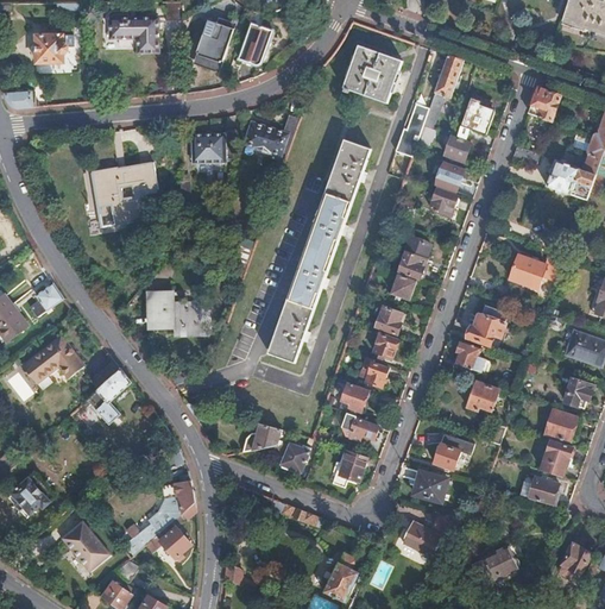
[(604,0),(569,0),(563,20),(604,33),(604,0)]
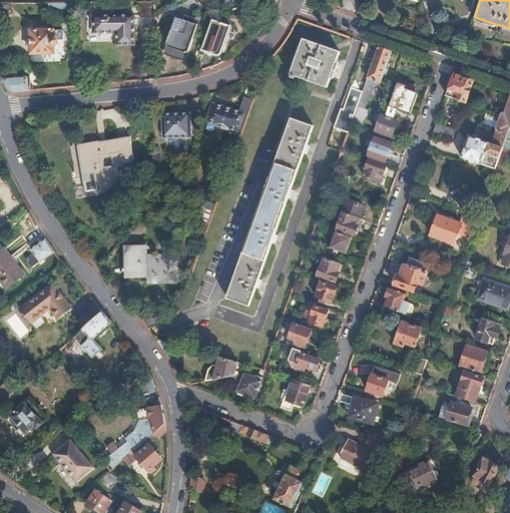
[(151,17),(151,1),(137,1),(137,18),(151,17)]
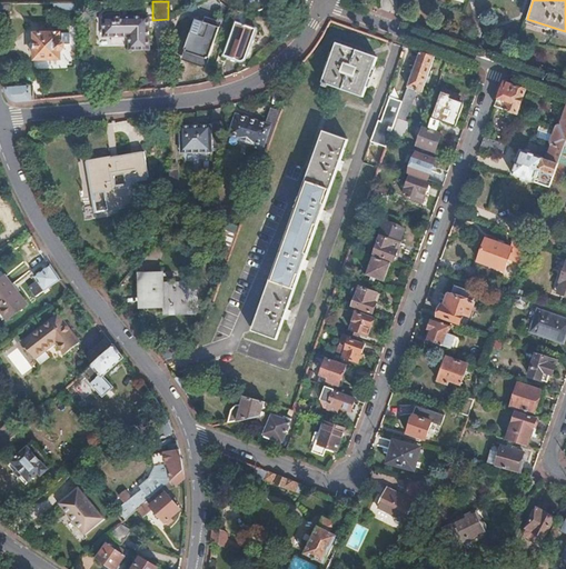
[(78,11),(78,2),(50,3),(50,11),(78,11)]
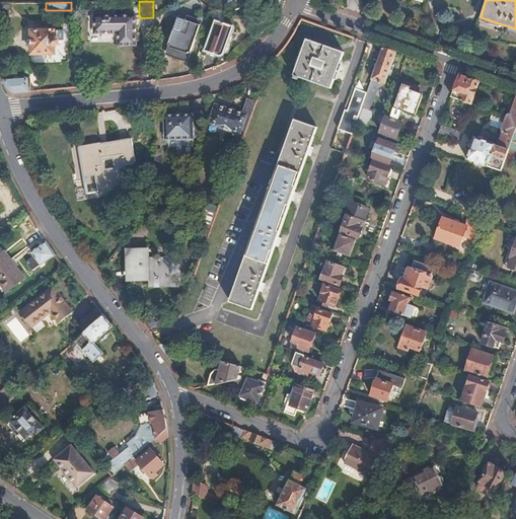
[(132,14),(91,15),(91,32),(114,32),(114,45),(133,45),(132,14)]
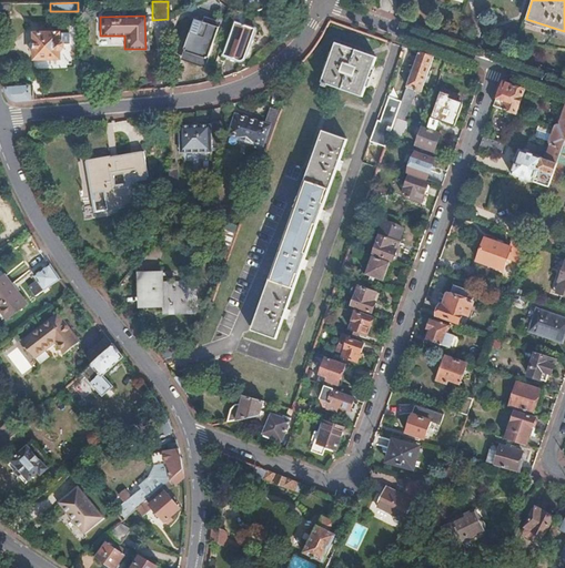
[(217,26),(193,18),(179,59),(188,62),(191,57),(203,61),(217,26)]
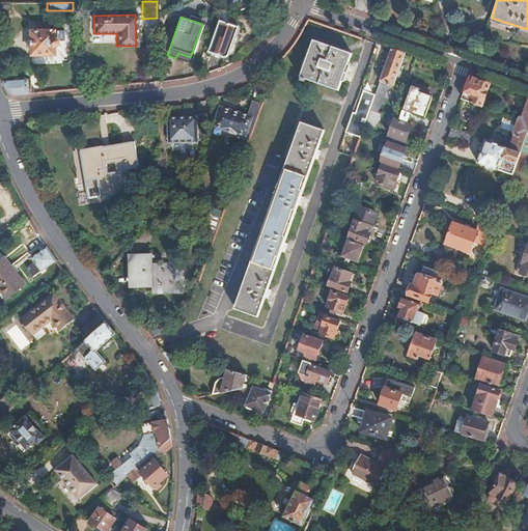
[(237,27),(218,20),(207,50),(227,56),(237,27)]
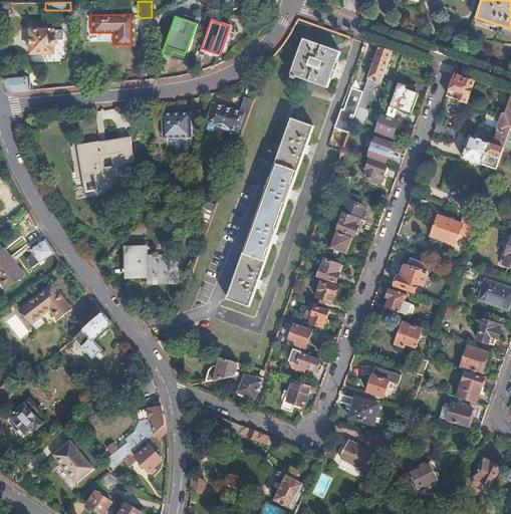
[(52,37),(52,30),(29,30),(28,53),(51,53),(51,45),(53,44),(54,44),(55,43),(55,39),(54,39),(52,37)]
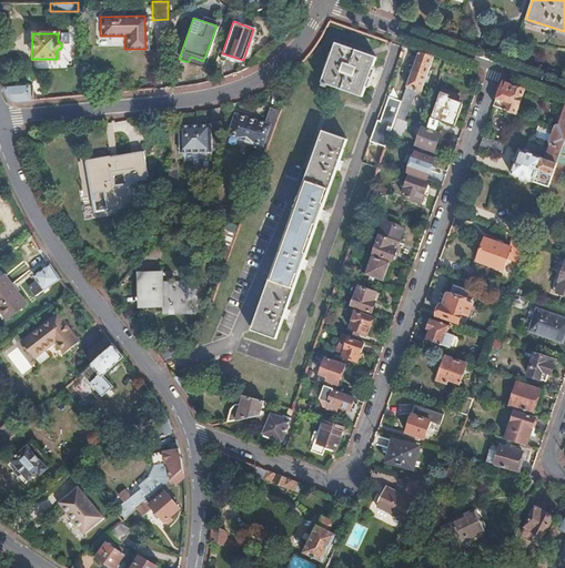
[(372,57),(332,42),(319,82),(359,95),(372,57)]
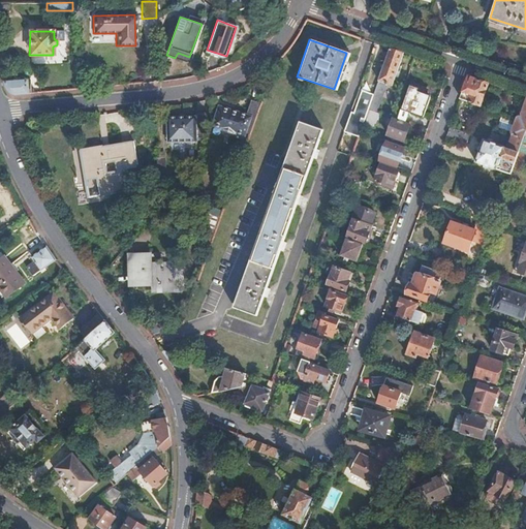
[(401,53),(388,49),(376,81),(383,83),(390,85),(401,53)]
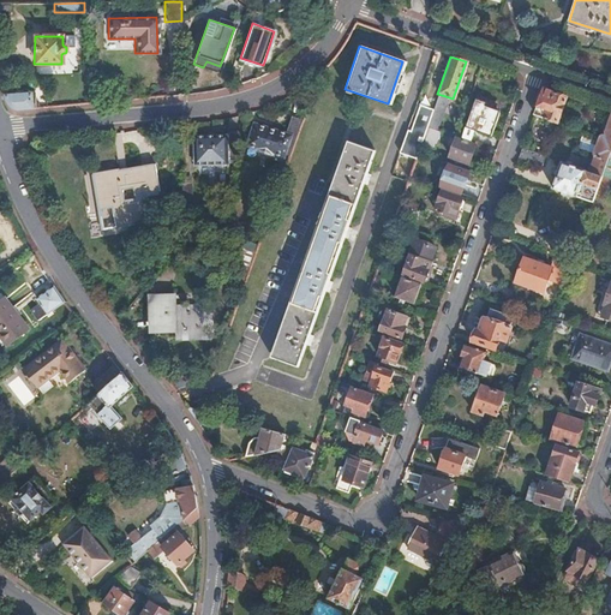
[(532,114),(555,123),(564,96),(541,88),(532,114)]
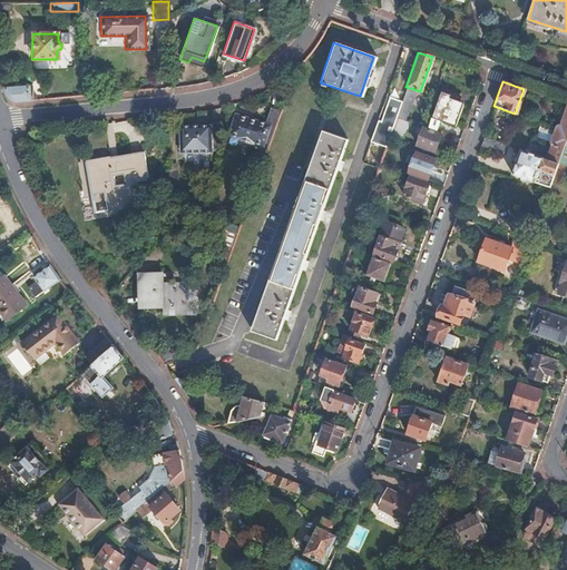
[(30,97),(30,87),(3,90),(3,94),(6,97),(7,99),(9,101),(12,102),(16,102),(21,102),(28,101),(27,97),(30,97)]
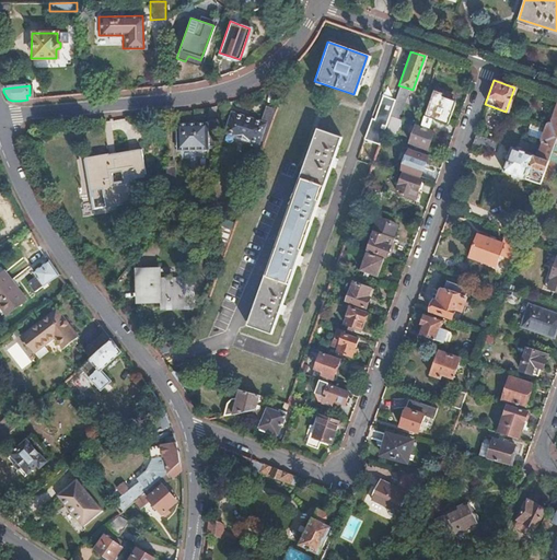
[(406,88),(398,85),(389,114),(396,117),(406,88)]
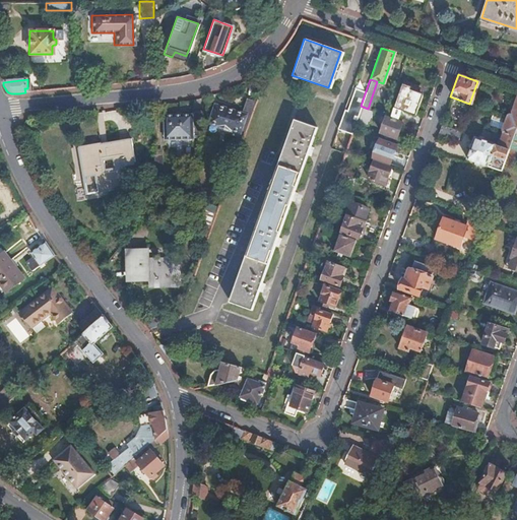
[(410,86),(401,83),(393,107),(413,115),(419,95),(408,91),(410,86)]
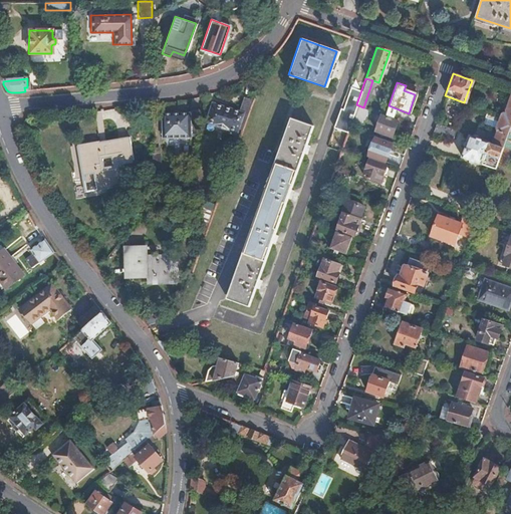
[(510,118),(510,93),(509,93),(509,95),(507,95),(503,104),(505,105),(503,110),(503,111),(502,114),(501,113),(500,115),(510,119),(510,118)]
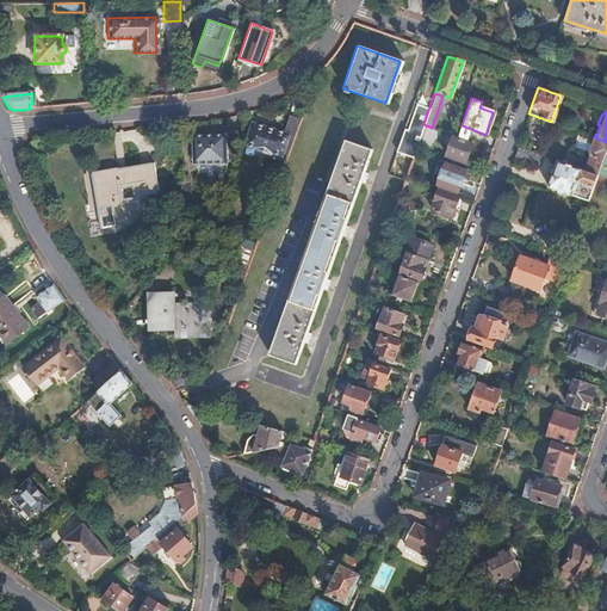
[(284,161),(296,123),(286,119),(279,135),(249,125),(242,146),(255,150),(254,153),(267,158),(268,156),(284,161)]
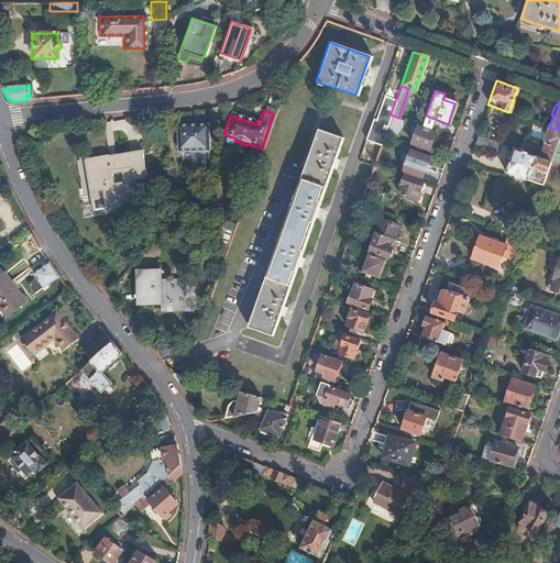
[(387,123),(390,117),(377,112),(371,129),(369,128),(364,139),(366,140),(380,144),(382,139),(387,123)]
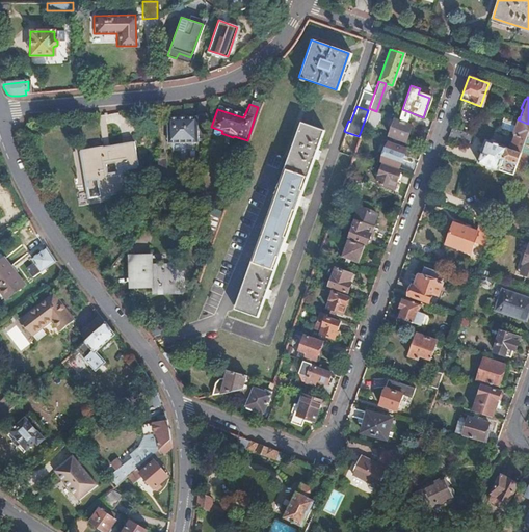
[(376,111),(369,108),(368,110),(366,116),(373,118),(376,111)]
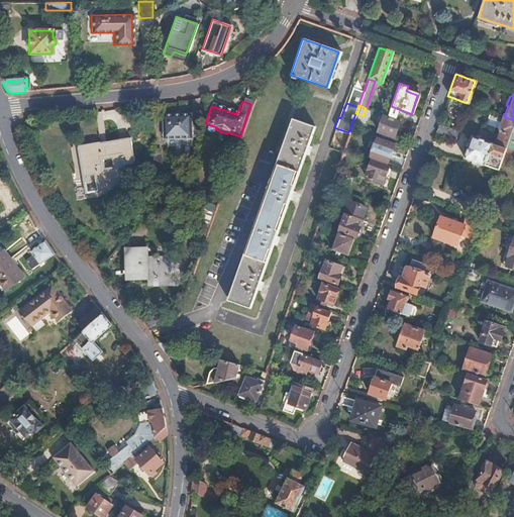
[(500,129),(494,144),(504,148),(505,145),(513,120),(503,116),(489,111),(486,118),(500,124),(498,129),(500,129)]
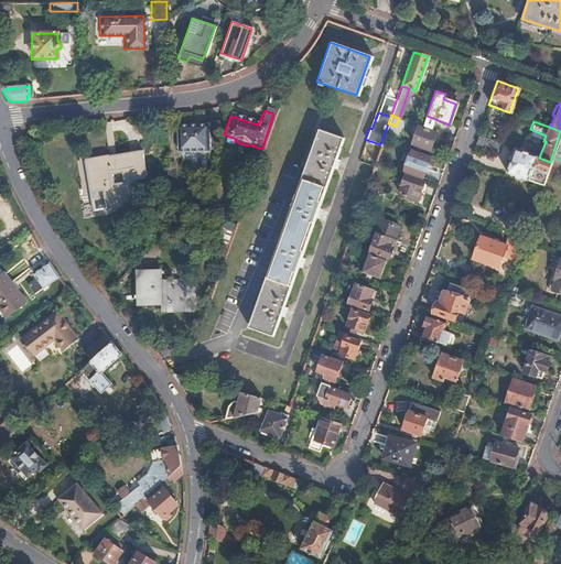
[(207,123),(177,123),(177,150),(207,149),(207,123)]
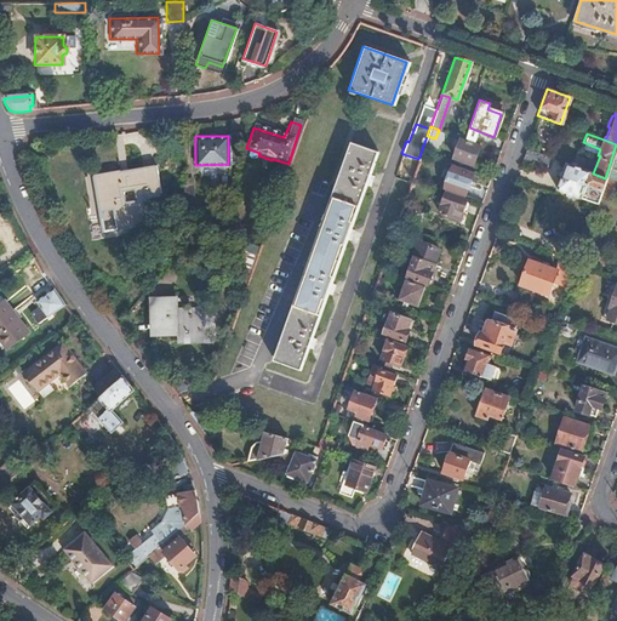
[(478,146),(458,140),(452,159),(470,165),(478,146)]
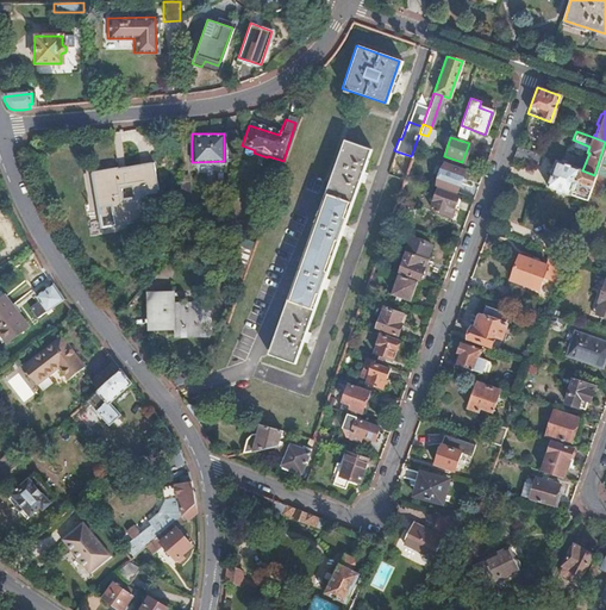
[(605,141),(605,142),(595,172),(604,175),(605,175),(605,172),(605,141)]
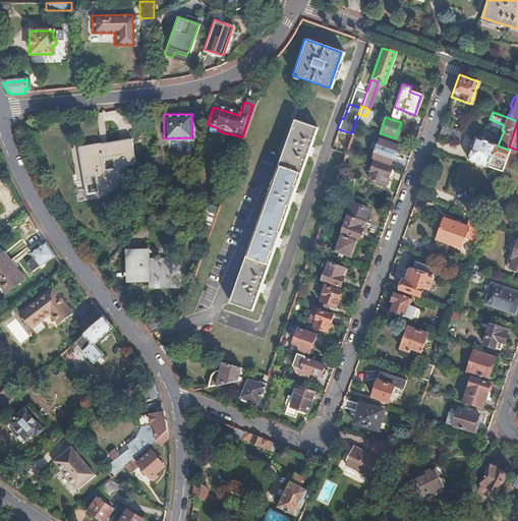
[(313,128),(293,121),(230,300),(250,307),(313,128)]
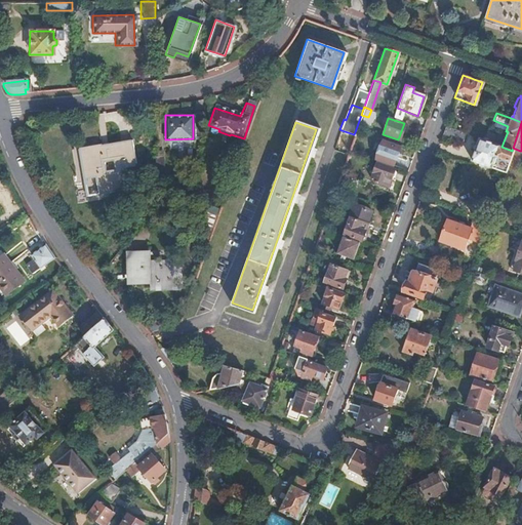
[(444,126),(441,134),(459,140),(462,139),(464,133),(444,126)]
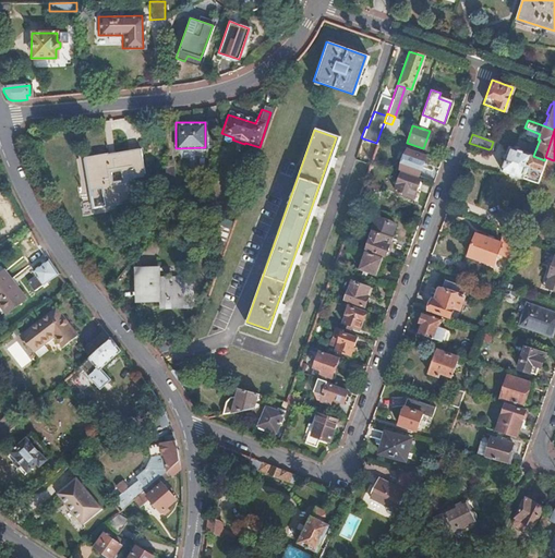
[(507,147),(499,170),(535,183),(538,177),(544,160),(533,156),(507,147)]
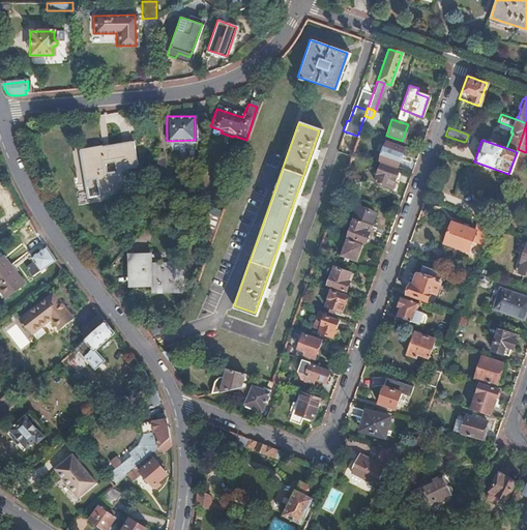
[(106,142),(84,144),(86,177),(98,176),(98,193),(123,190),(122,168),(108,168),(107,159),(116,159),(116,165),(139,164),(137,142),(116,143),(116,147),(106,148),(106,143),(106,142)]
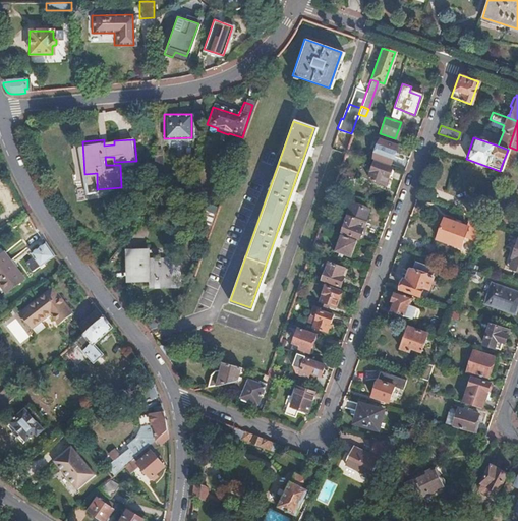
[(390,155),(394,142),(387,140),(386,145),(389,146),(387,154),(390,155)]
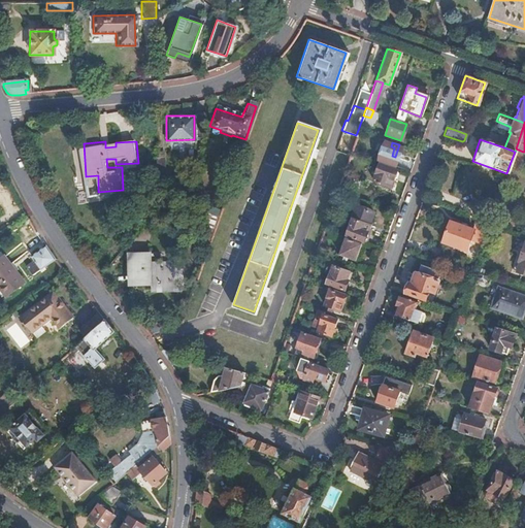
[(397,158),(395,157),(392,156),(394,147),(391,146),(383,143),(378,160),(394,166),(397,158)]
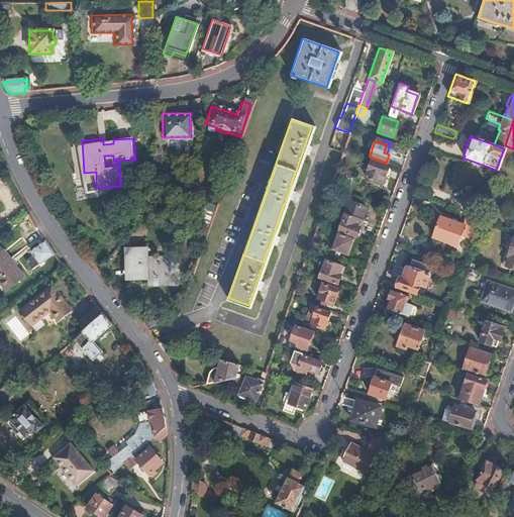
[(498,164),(505,167),(512,148),(505,145),(504,148),(498,164)]
